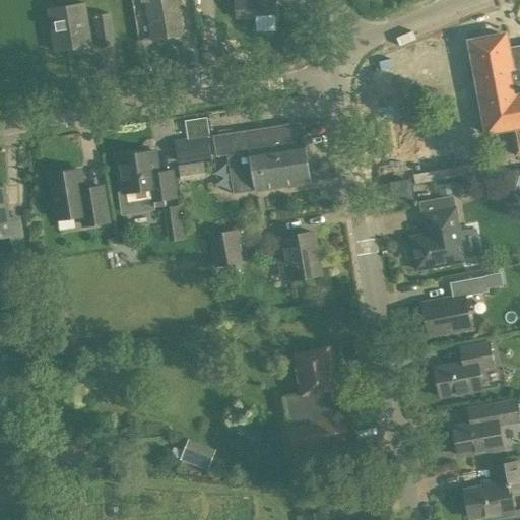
[(177,0),(138,0),(139,3),(147,2),(153,40),(183,35),(177,0)]
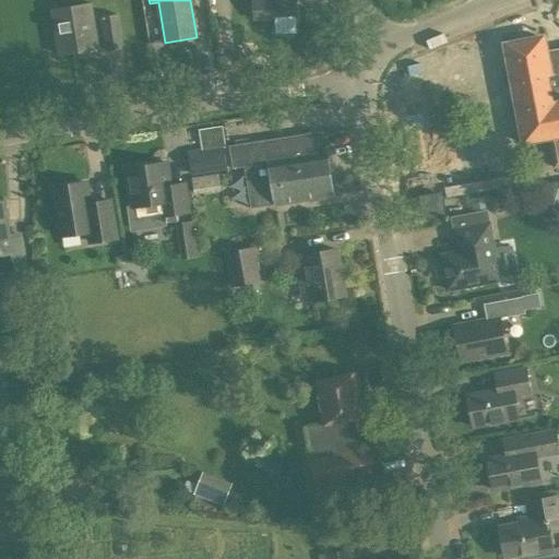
[(253,0),(254,7),(256,21),(296,19),(295,0),(253,0)]
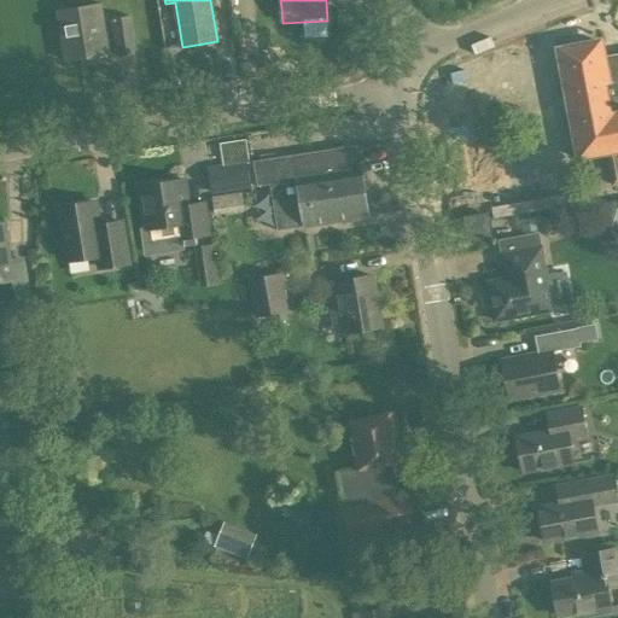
[(66,60),(110,53),(101,4),(73,9),(74,19),(59,22),(66,60)]
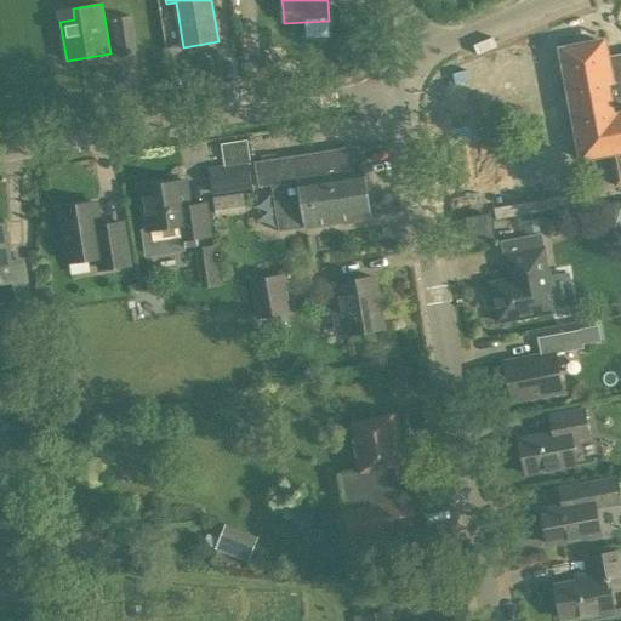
[(138,55),(132,16),(112,18),(119,58),(138,55)]
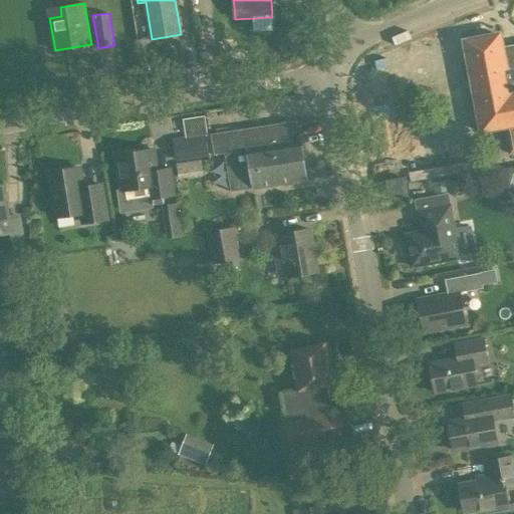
[(505,129),(510,155),(513,154),(513,45),(500,49),(497,32),(463,39),(481,134),(505,129)]
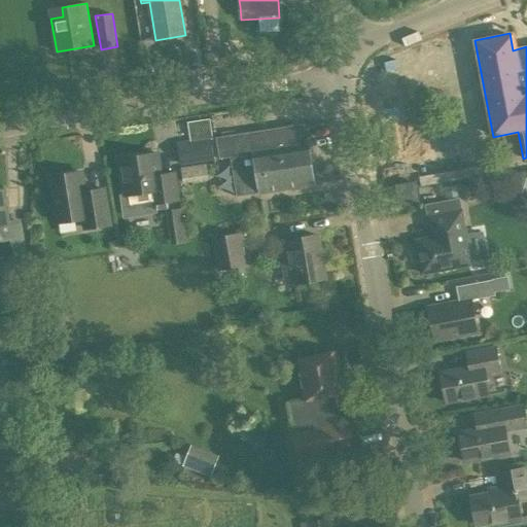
[(309,144),(307,144),(304,125),(216,137),(219,157),(231,156),(237,197),(315,184),(309,144)]
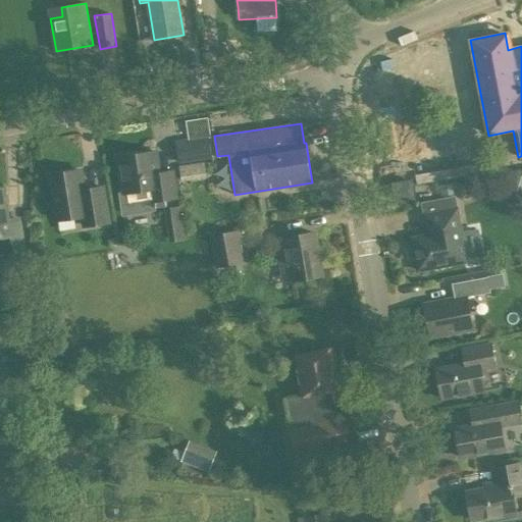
[(117,156),(123,193),(150,189),(152,201),(175,197),(171,170),(158,172),(155,151),(117,156)]
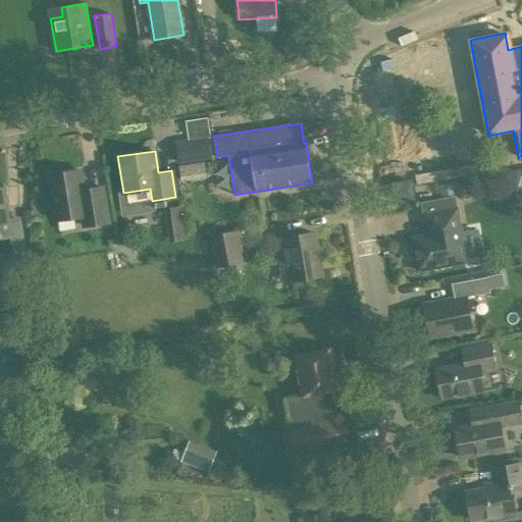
[(84,190),(81,169),(49,174),(56,219),(83,214),(84,224),(108,221),(103,187),(84,190)]
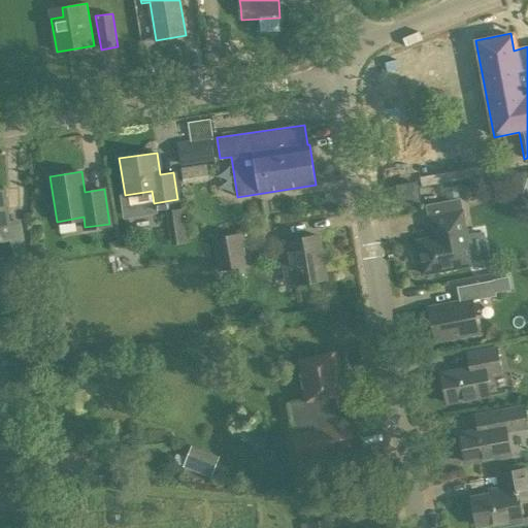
[(419,201),(416,184),(398,186),(401,204),(419,201)]
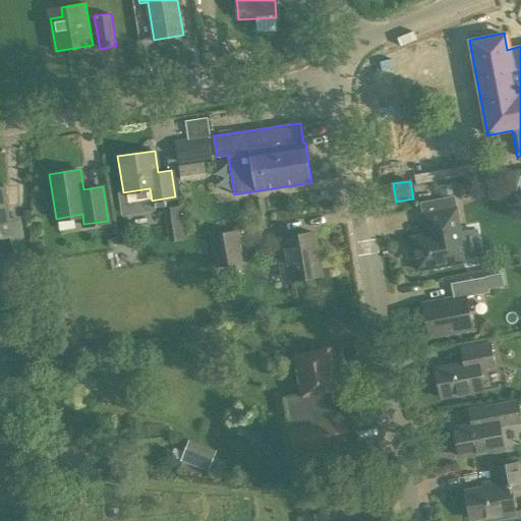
[(429,187),(431,197),(451,192),(448,182),(429,187)]
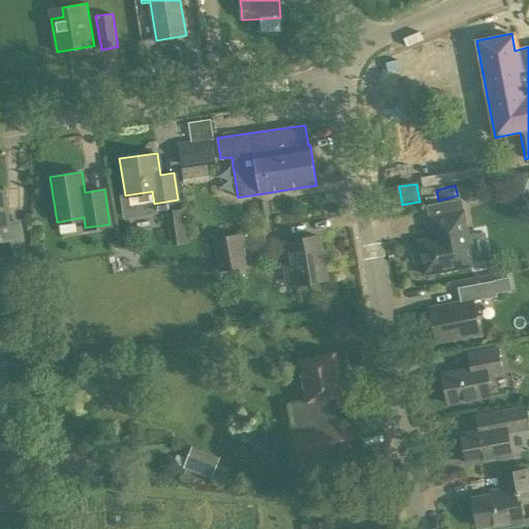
[(0,246),(1,254),(23,250),(18,222),(7,224),(2,193),(0,193),(0,246)]
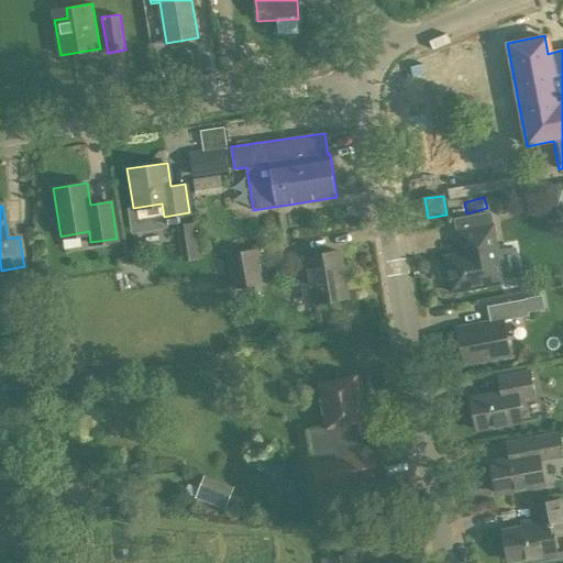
[(200,257),(197,222),(179,223),(181,258),(200,257)]
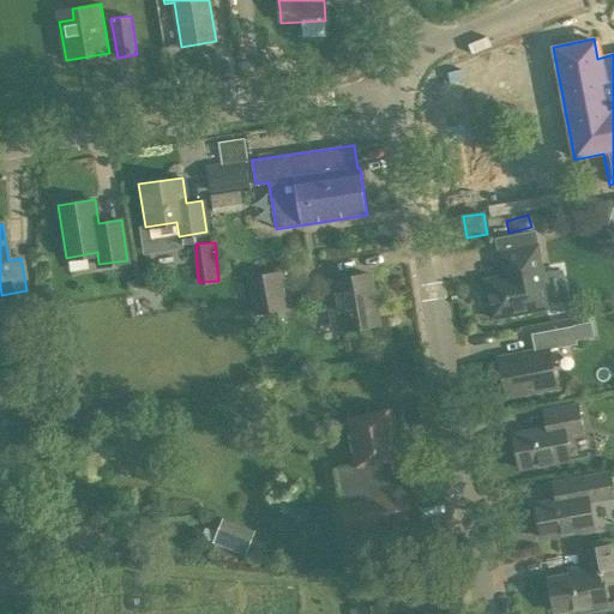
[(492,318),(549,307),(537,246),(499,253),(504,277),(486,281),(492,318)]
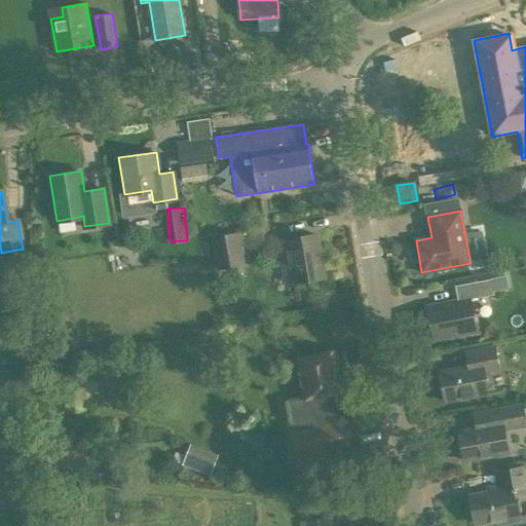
[(245,265),(239,232),(212,236),(218,270),(245,265)]
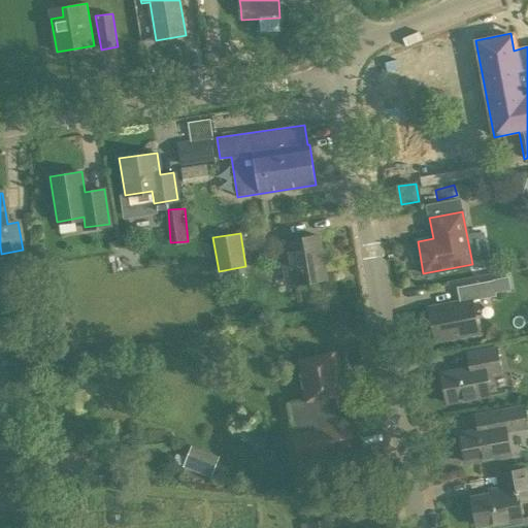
[(320,235),(281,241),(284,263),(291,262),(295,285),(327,279),(320,235)]
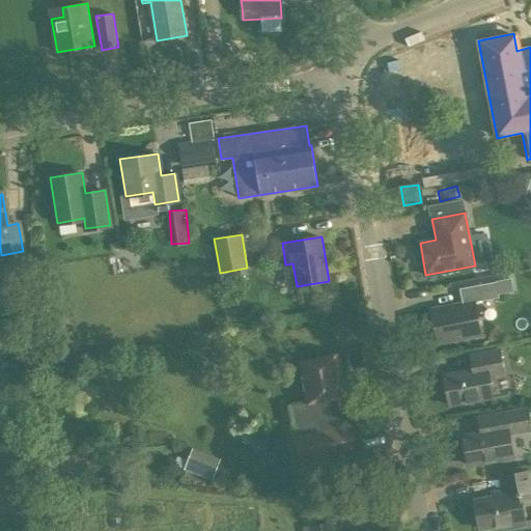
[(459,288),(463,307),(435,312),(440,340),(479,333),(474,304),(499,299),(496,282),(459,288)]
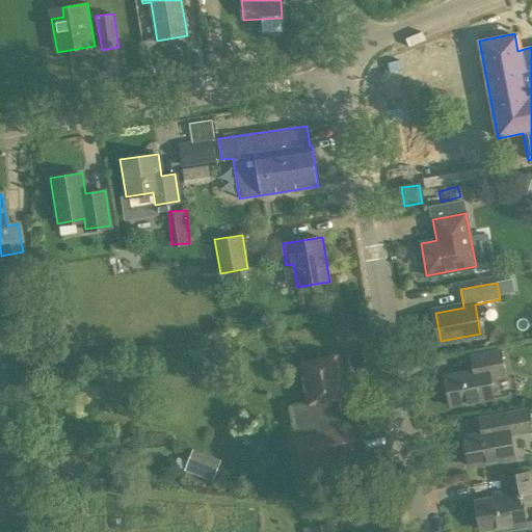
[(469,354),(472,371),(445,376),(450,406),(494,398),(490,379),(505,376),(500,349),(469,354)]
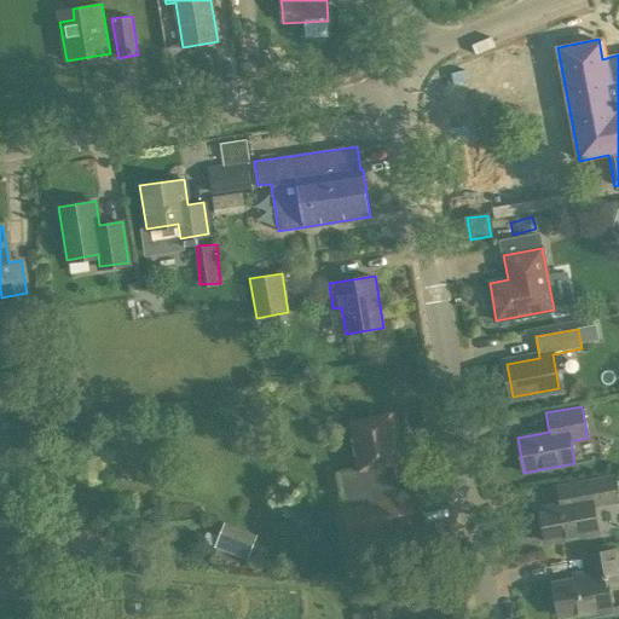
[(359,469),(404,461),(394,414),(350,422),(359,469)]
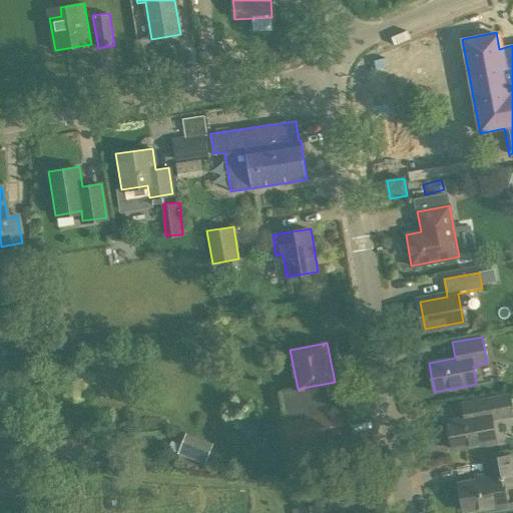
[(461,402),(464,418),(447,421),(452,449),(496,441),(492,421),(512,418),(508,394),(461,402)]
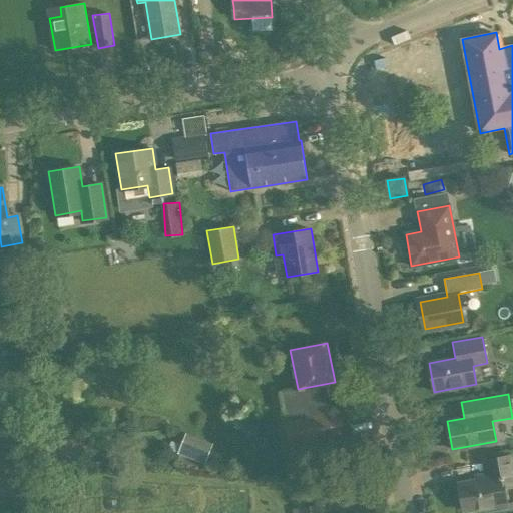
[(285,440),(337,437),(336,416),(284,419),(285,440)]
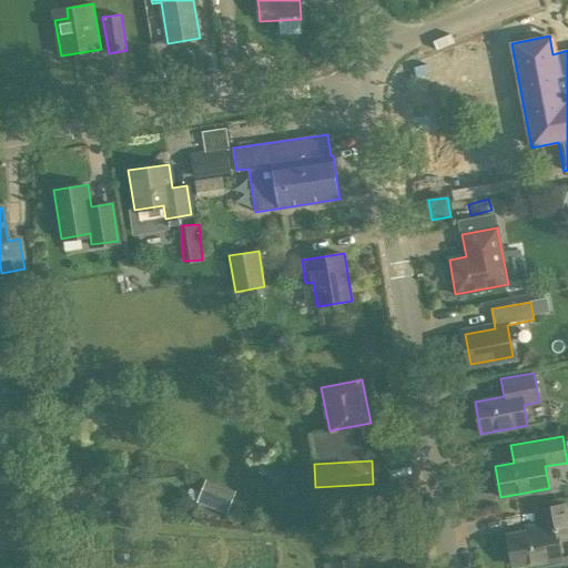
[(235,492),(205,479),(196,501),(226,515),(235,492)]
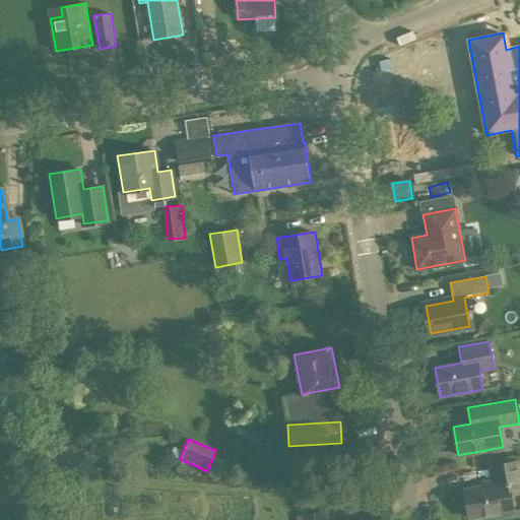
[(519,513),(519,466),(519,461),(491,467),(494,484),(464,491),(470,519),(493,514),(493,519),(519,513)]
